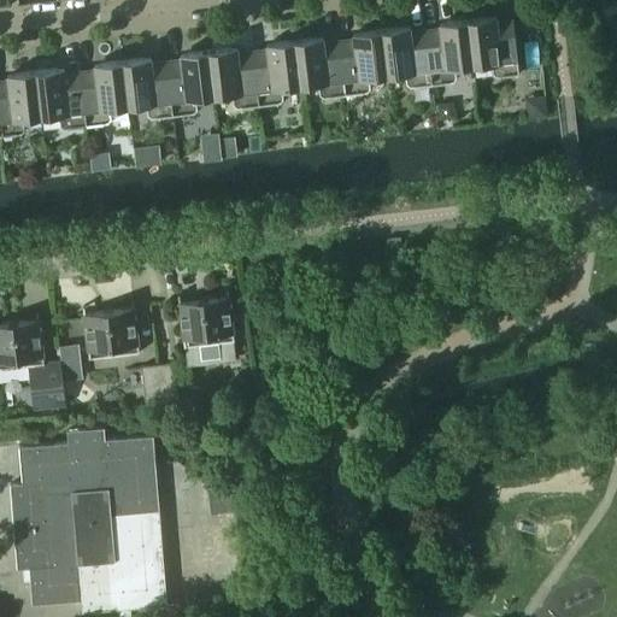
[(489,17),(469,19),(474,64),(492,63),(493,74),(497,76),(519,74),(513,21),(491,23),(489,17)]
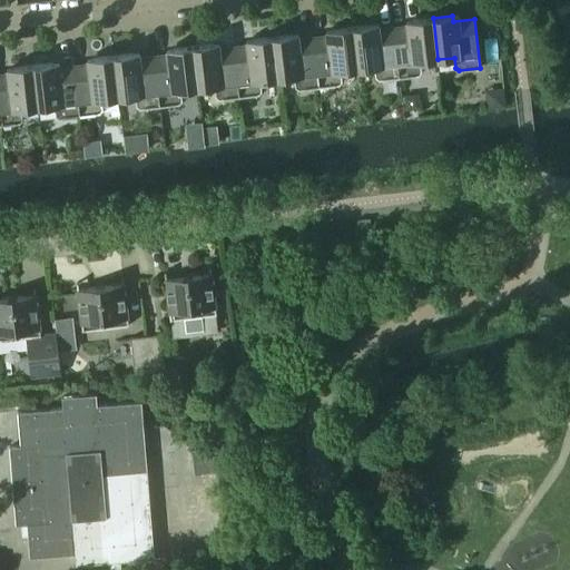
[(438,59),(433,18),(412,20),(413,26),(393,28),(400,78),(419,76),(421,72),(420,61),(438,59)]
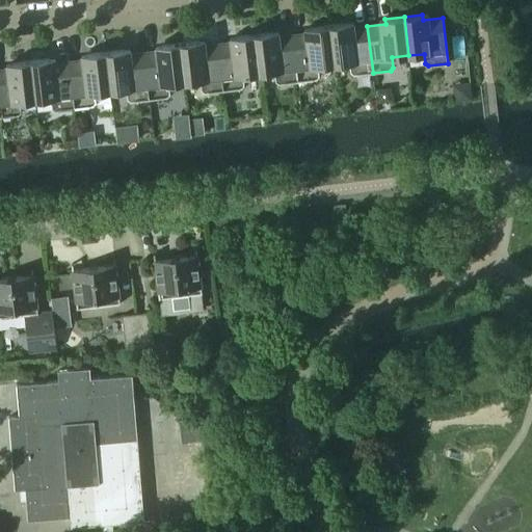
[(373,73),(367,26),(348,29),(348,24),(329,26),(334,64),(349,62),(350,72),(354,75),(373,73)]
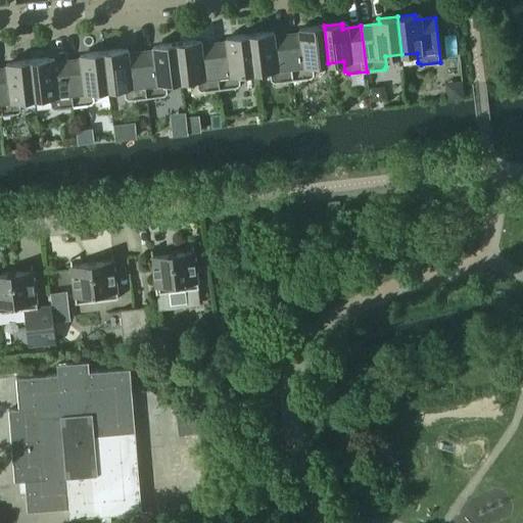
[(328,63),(324,26),(305,28),(305,33),(288,35),(293,80),(312,78),(314,75),(313,65),(328,63)]
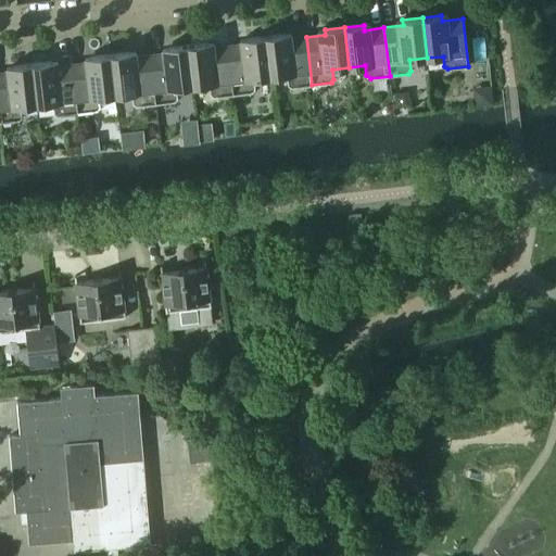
[(312,85),(306,37),(287,39),(286,34),(266,36),(270,77),(287,75),(288,85),(292,87),(312,85)]
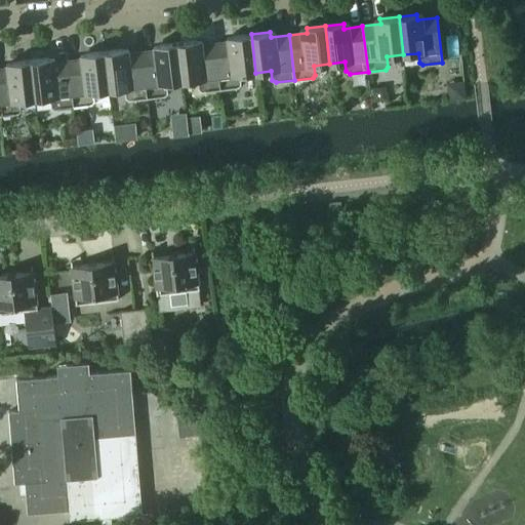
[(255,73),(251,34),(233,36),(233,41),(215,44),(220,89),(239,87),(241,84),(240,74),(255,73)]
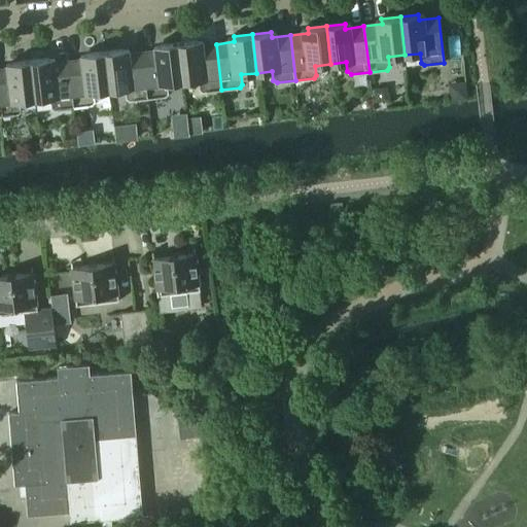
[(221,90),(216,44),(198,46),(197,41),(179,43),(183,81),(199,79),(200,89),(203,92),(221,90)]
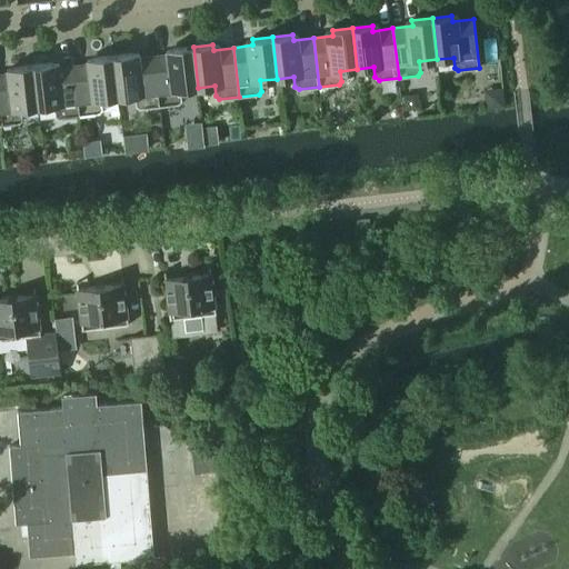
[(198,88),(193,47),(172,49),(173,55),(153,57),(160,106),(179,103),(181,100),(180,90),(198,88)]
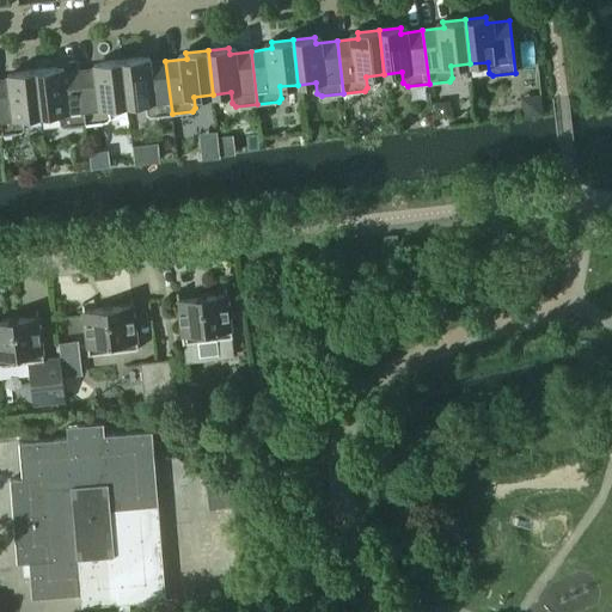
[(172,114),(165,61),(145,63),(144,57),(122,61),(128,105),(145,103),(146,114),(150,116),(172,114)]
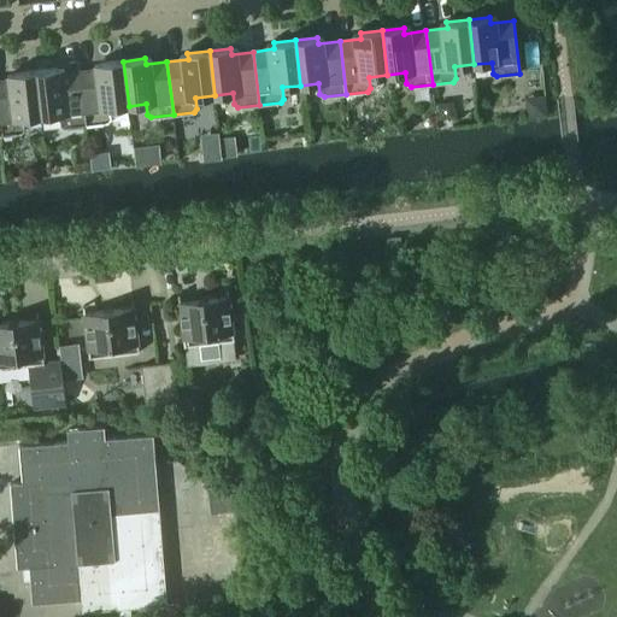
[(129,106),(123,62),(101,64),(101,70),(81,72),(87,125),(109,122),(111,118),(110,109),(129,106)]
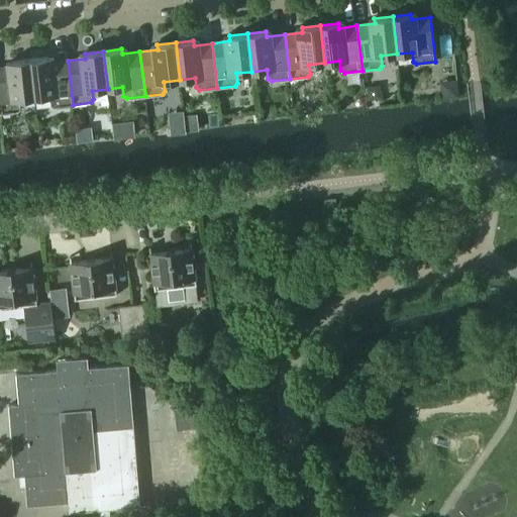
[(73,105),(68,61),(49,63),(48,58),(30,60),(34,97),(49,95),(50,104),(55,107),(73,105)]
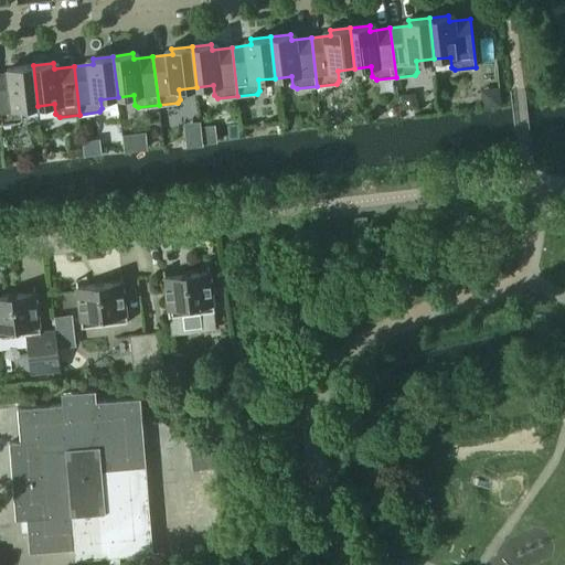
[(38,106),(33,65),(13,67),(13,73),(0,74),(0,124),(0,125),(20,123),(22,118),(21,108),(38,106)]
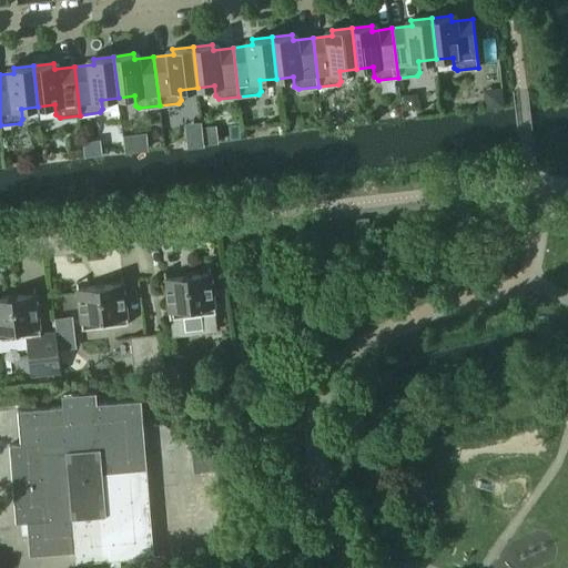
[(170,318),(171,318),(173,335),(205,332),(203,315),(215,313),(211,272),(164,277),(170,318)]
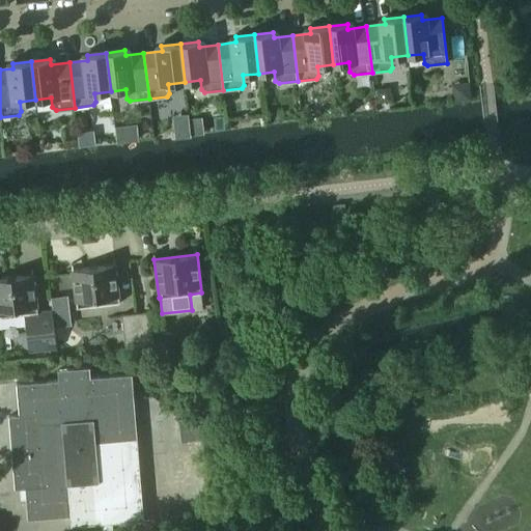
[(73,270),(77,308),(120,303),(115,264),(73,270)]
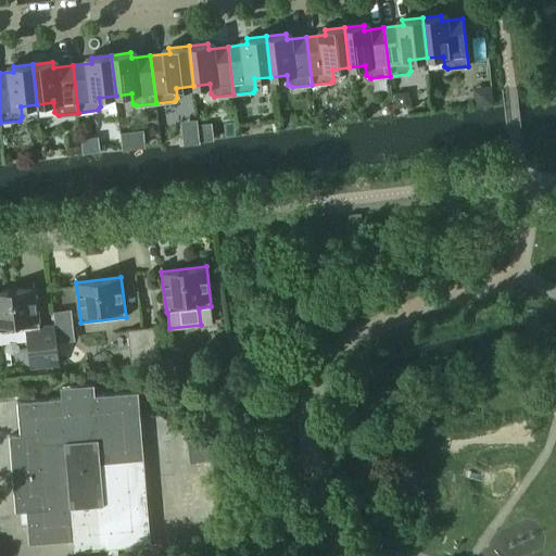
[(40,325),(35,287),(0,291),(0,331),(26,329),(30,368),(59,364),(54,324),(40,325)]
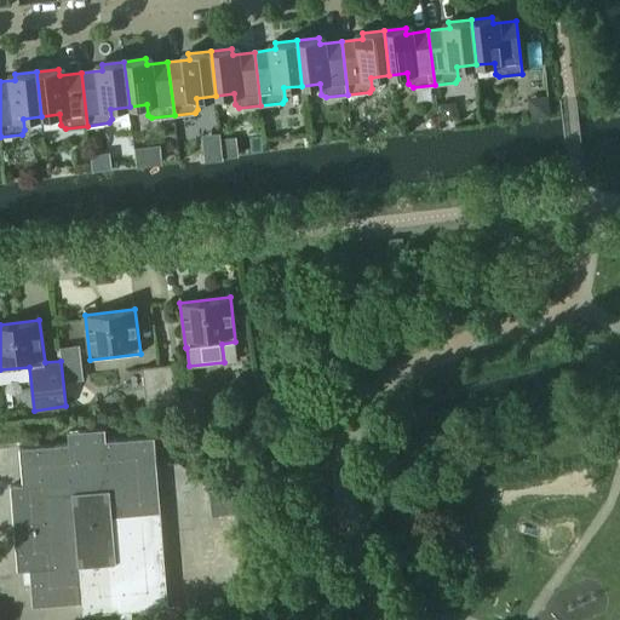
[(176,363),(159,366),(162,399),(179,397),(176,363)]
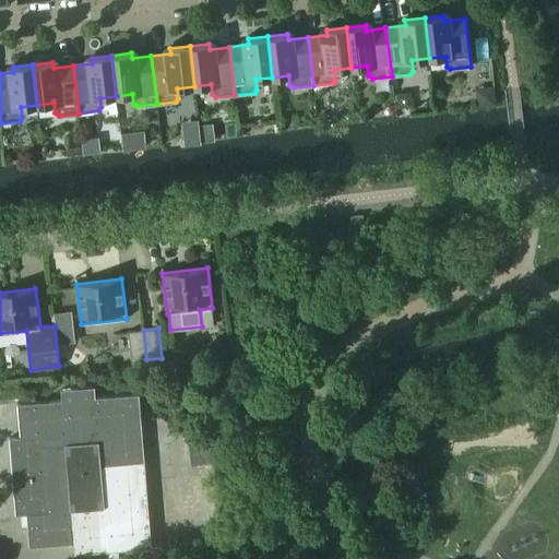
[(146,359),(143,330),(128,331),(131,361),(146,359)]
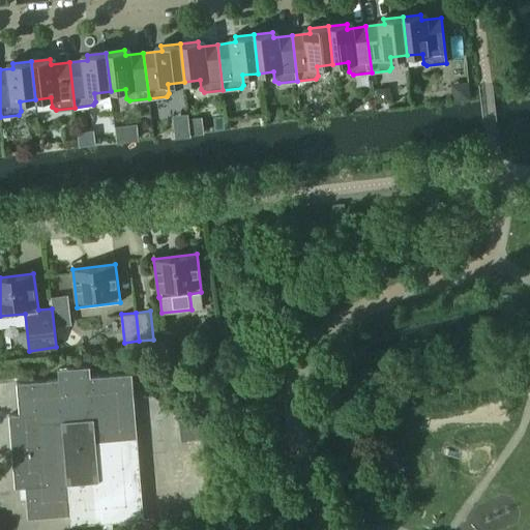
[(144,520),(134,399),(131,374),(90,377),(89,366),(57,370),(58,380),(17,383),(20,414),(9,415),(16,489),(26,488),(28,519),(69,514),(70,525),(144,520)]
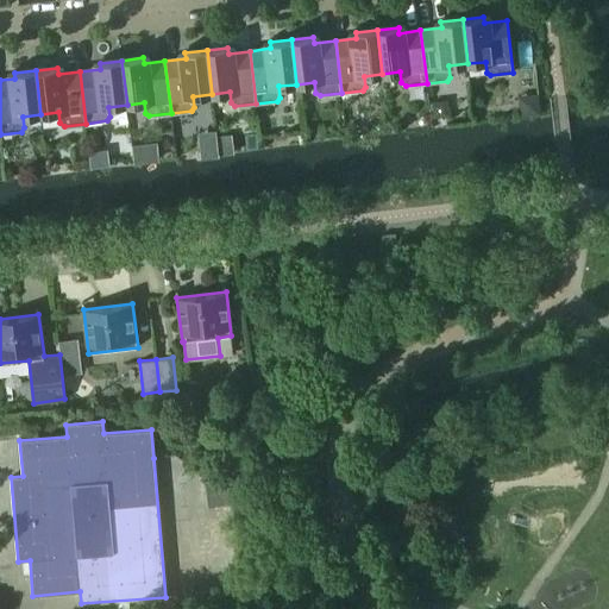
[(231,478),(206,481),(205,482),(207,495),(232,491),(231,478)]
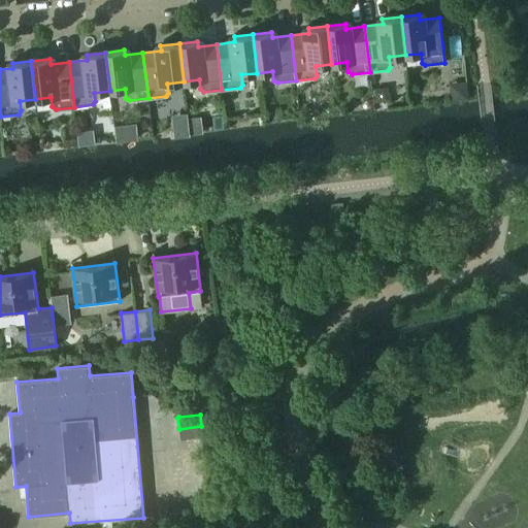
[(201,427),(179,429),(180,440),(202,437),(201,427)]
